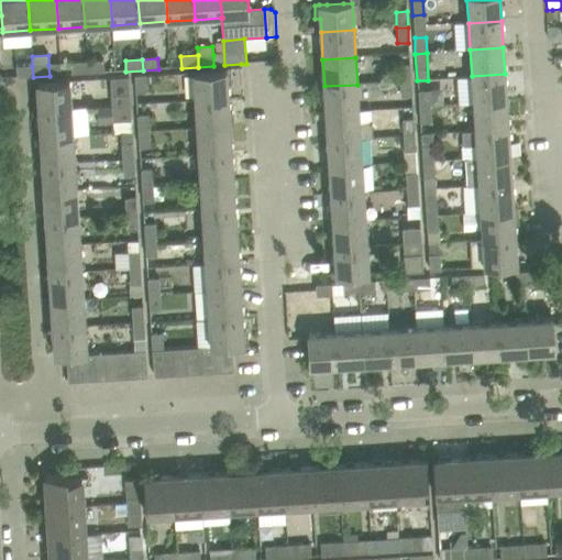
[(102,62),(87,63),(88,74),(103,73),(102,62)]
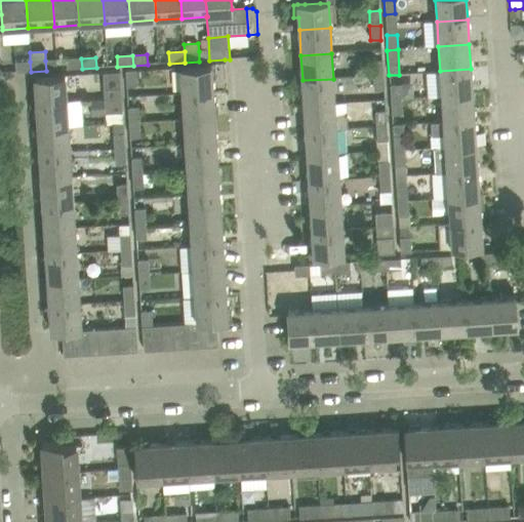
[(82,69),(81,58),(66,59),(66,70),(82,69)]
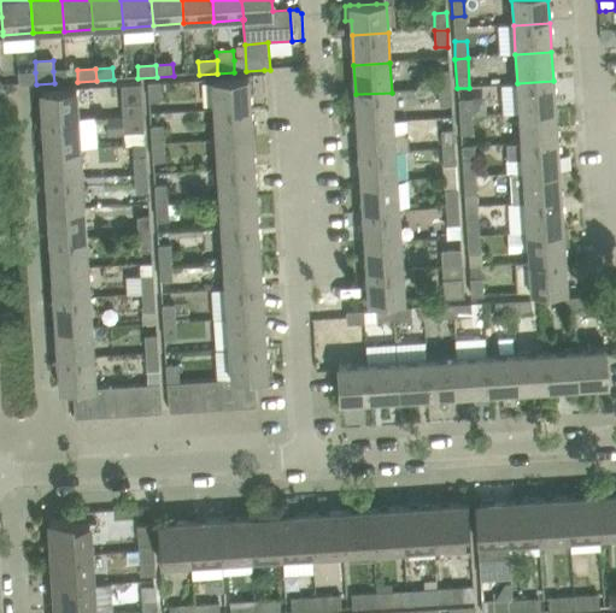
[(438,72),(438,89),(450,88),(449,71),(438,72)]
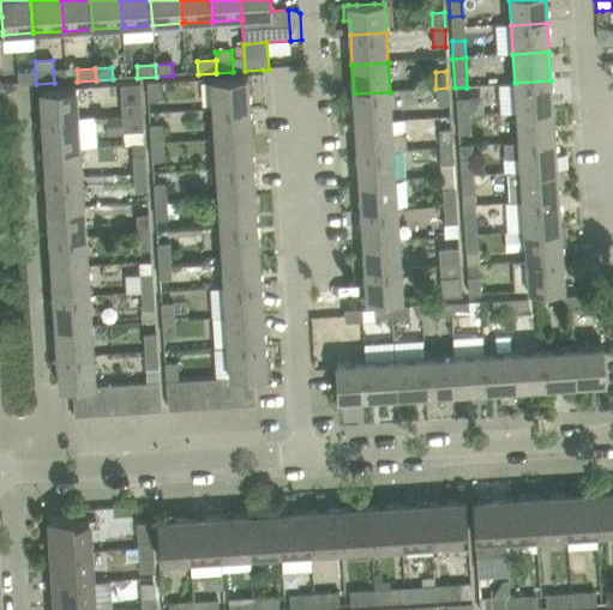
[(36,84),(35,72),(18,73),(19,85),(36,84)]
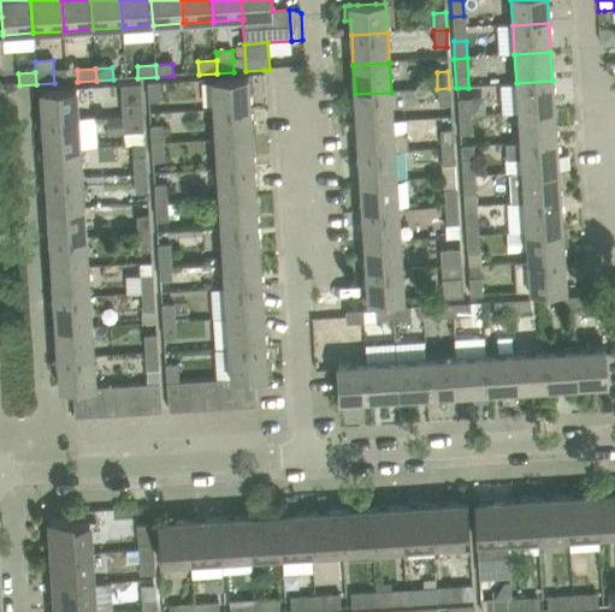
[(248,78),(224,79),(212,81),(214,112),(250,110),(249,94),(253,94),(253,78),(248,78)]
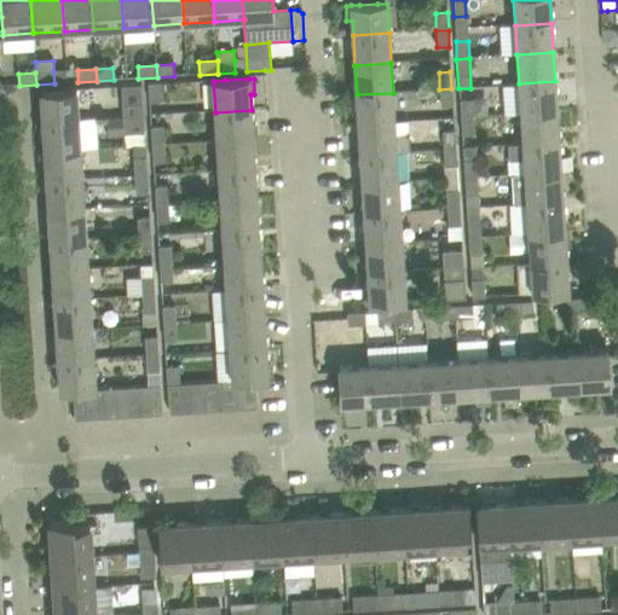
[(519,83),(521,115),(558,112),(555,81),(519,83)]
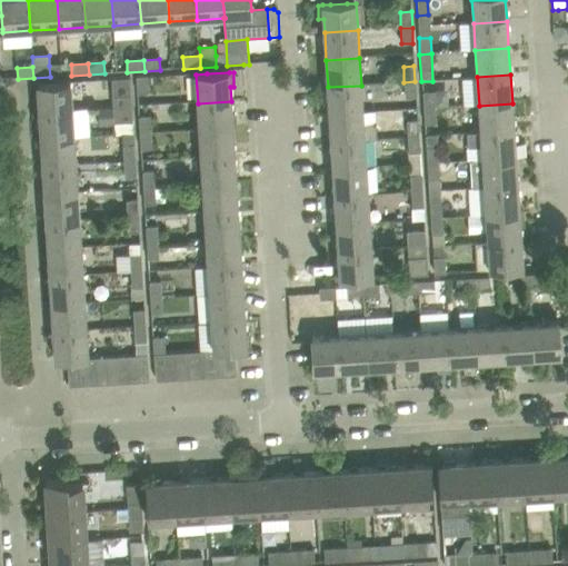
[(147,78),(136,79),(137,95),(148,93),(147,78)]
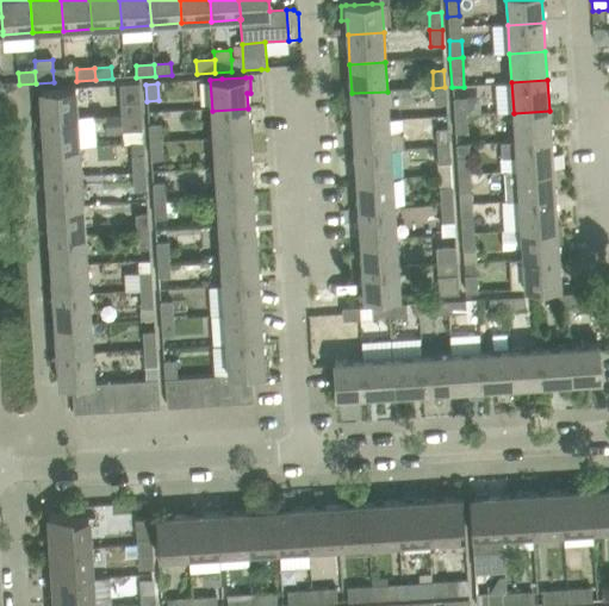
[(138,85),(119,86),(122,117),(141,116),(138,85)]
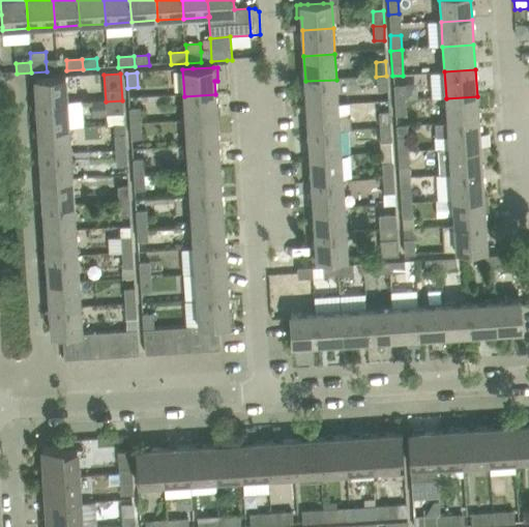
[(386,76),(376,77),(377,92),(387,92),(386,76)]
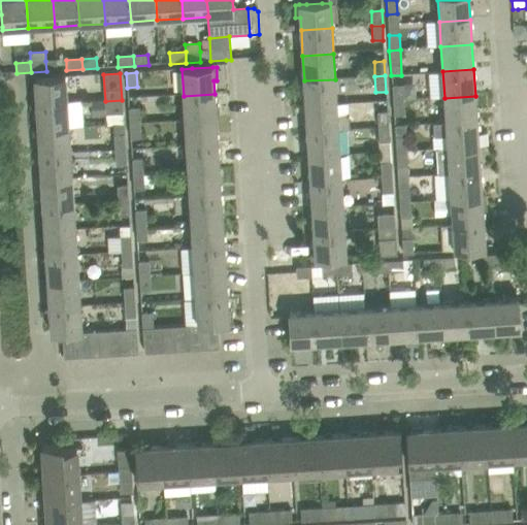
[(56,77),(35,78),(36,105),(67,103),(67,100),(66,76),(56,77)]
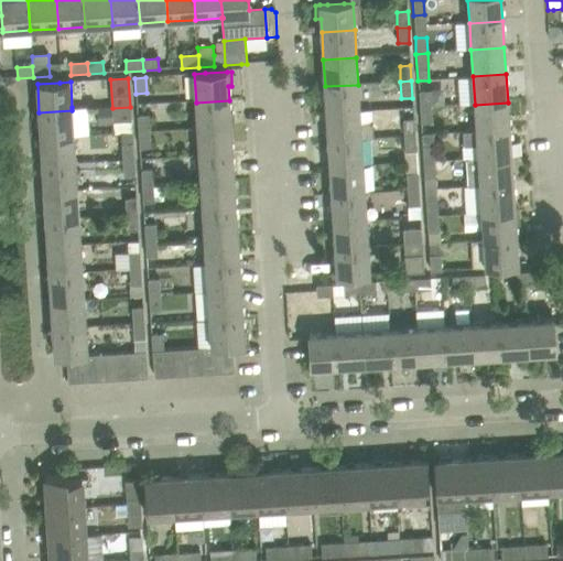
[(325,86),(326,115),(359,112),(358,85),(325,86)]
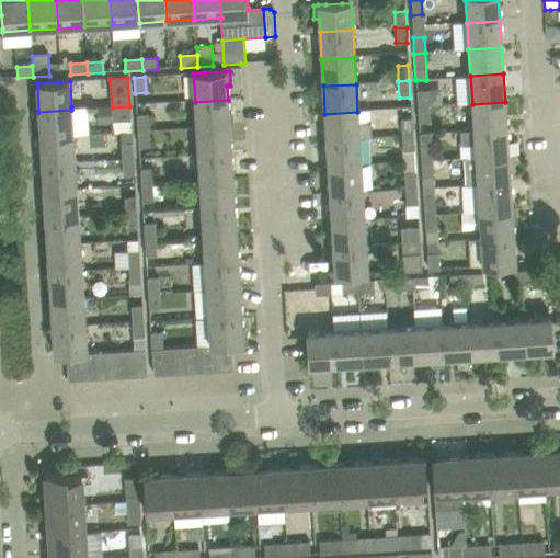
[(427,91),(416,92),(418,107),(429,107),(427,91)]
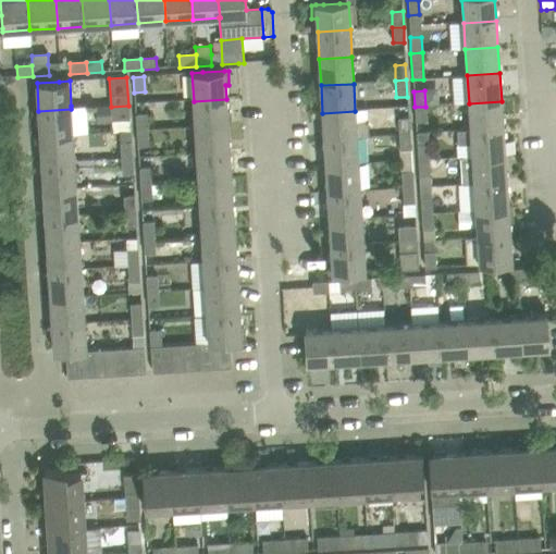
[(226,111),(226,99),(194,101),(195,127),(227,125),(232,125),(231,111),(226,111)]
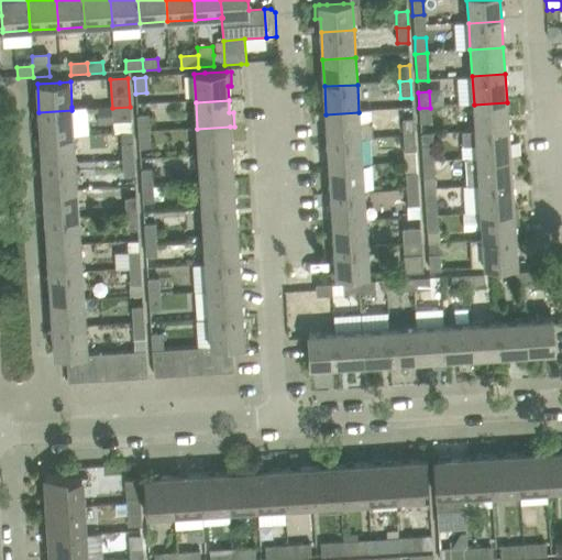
[(474,105),(475,132),(508,130),(507,102),(474,105)]
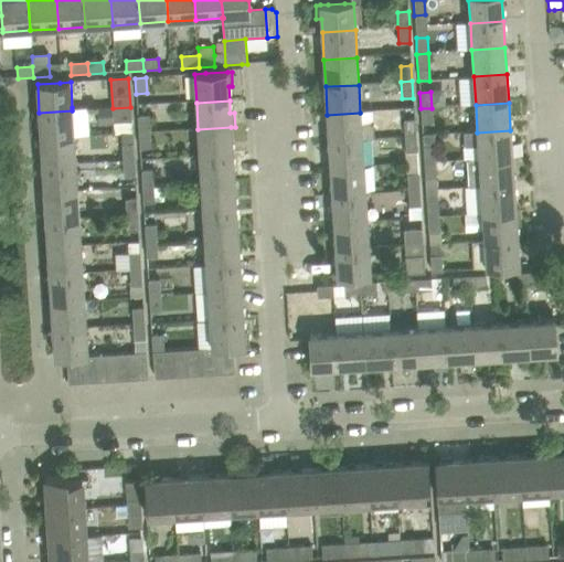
[(113,108),(97,109),(98,126),(113,125),(113,124),(131,122),(130,107),(113,108)]
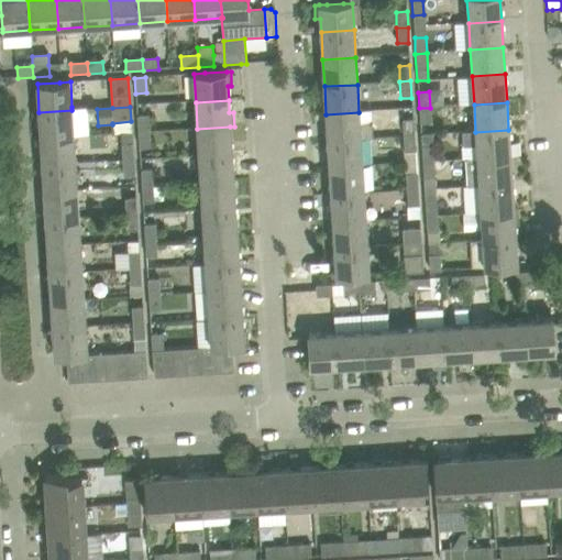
[(430,108),(419,108),(419,124),(431,123),(430,108)]
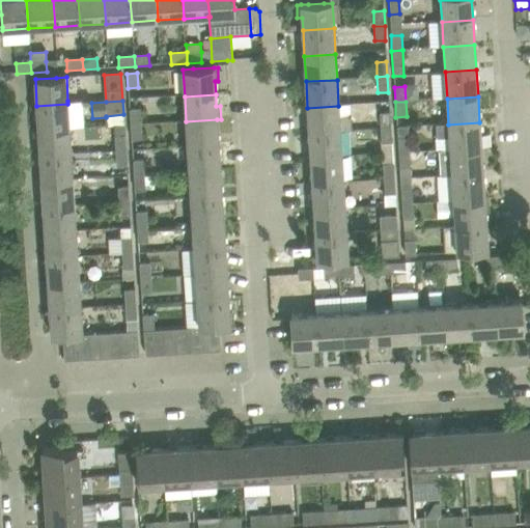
[(34,130),(34,132),(38,131),(38,132),(70,130),(67,104),(36,106),(37,119),(34,119),(34,130)]
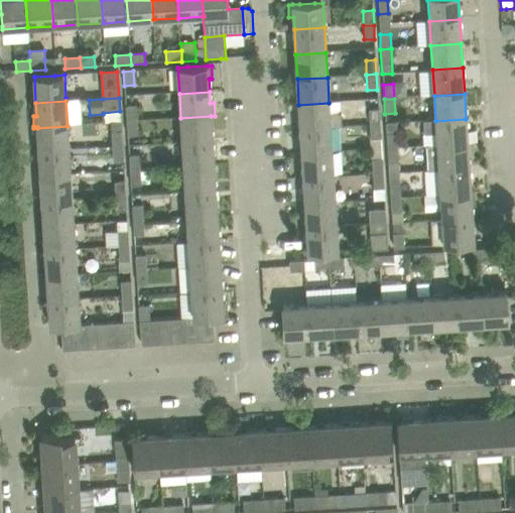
[(298,105),(300,129),(331,127),(340,127),(340,113),(330,114),(329,103),(298,105)]
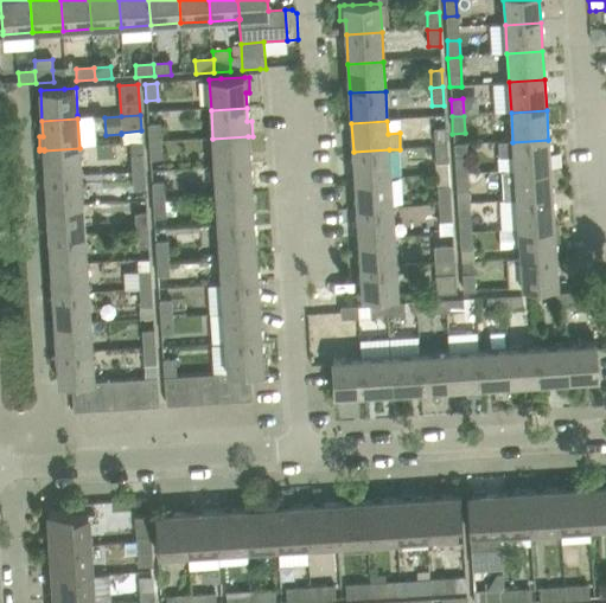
[(159,124),(147,126),(148,143),(160,142),(159,124)]
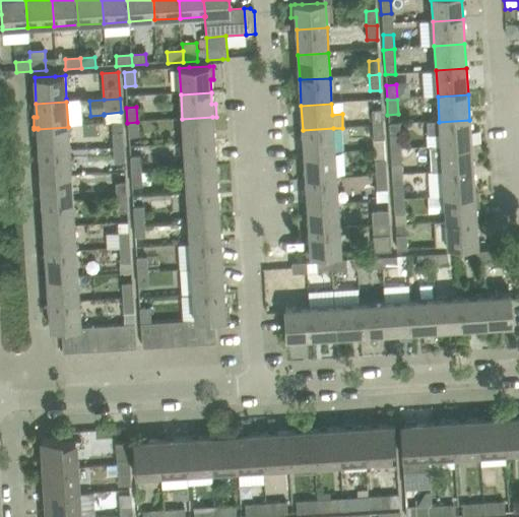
[(372,112),(373,126),(382,125),(382,111),(372,112)]
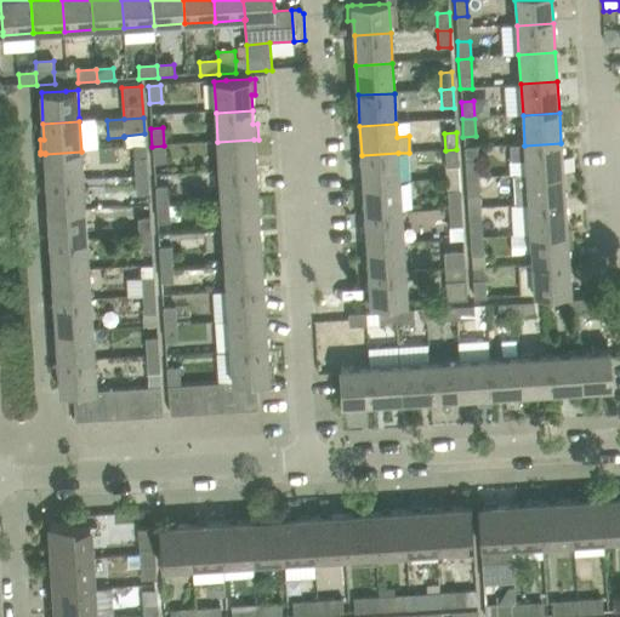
[(217,142),(220,171),(256,170),(254,140),(217,142)]
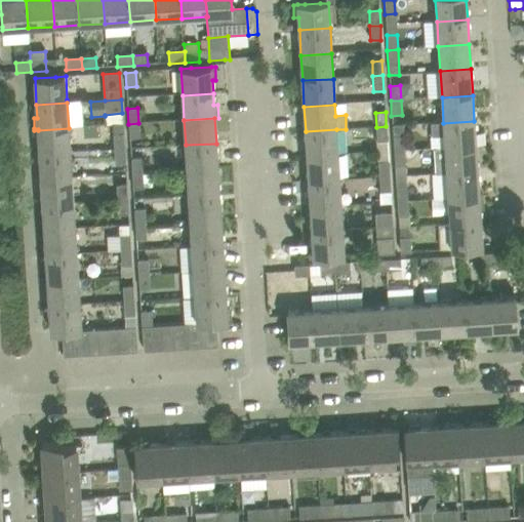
[(444,135),(445,148),(476,146),(474,121),(443,123),(430,124),(431,136),(444,135)]
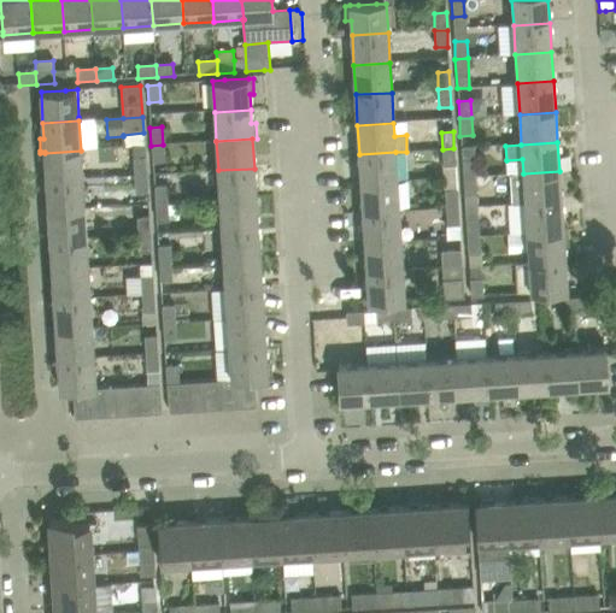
[(163,145),(151,146),(152,163),(164,163),(163,145)]
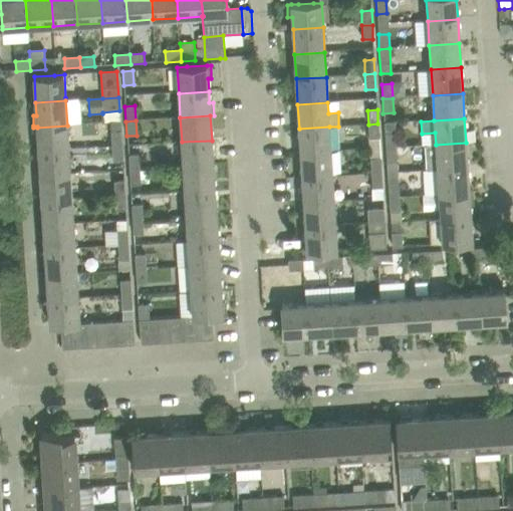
[(394,122),(383,123),(386,149),(396,148),(394,122)]
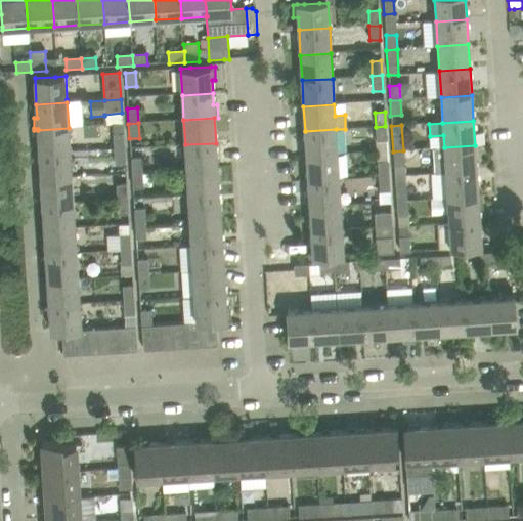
[(385,126),(376,127),(376,142),(386,142),(385,126)]
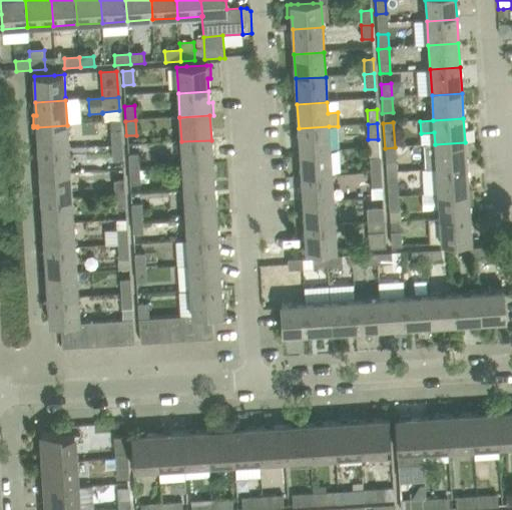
[(37,127),(38,152),(68,150),(67,125),(37,127)]
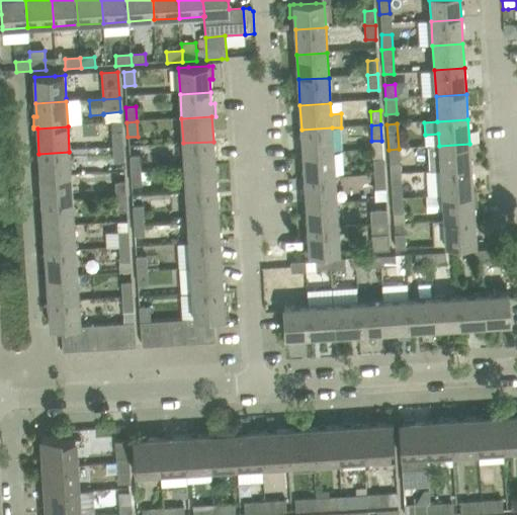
[(302,130),(304,156),(334,154),(332,127),(302,130)]
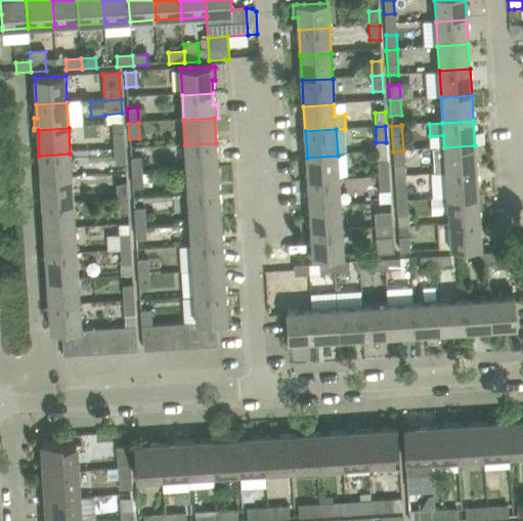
[(123,134),(113,135),(114,149),(124,149),(123,134)]
